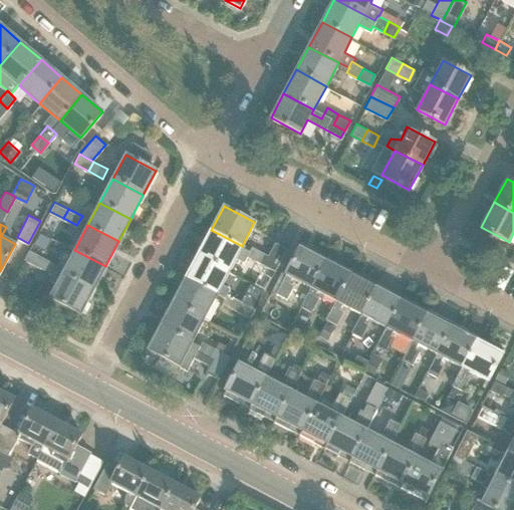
[(242,246),(211,230),(198,254),(229,270),(236,257),(244,262),(247,255),(259,262),(264,252),(251,245),(249,250),(242,246)]
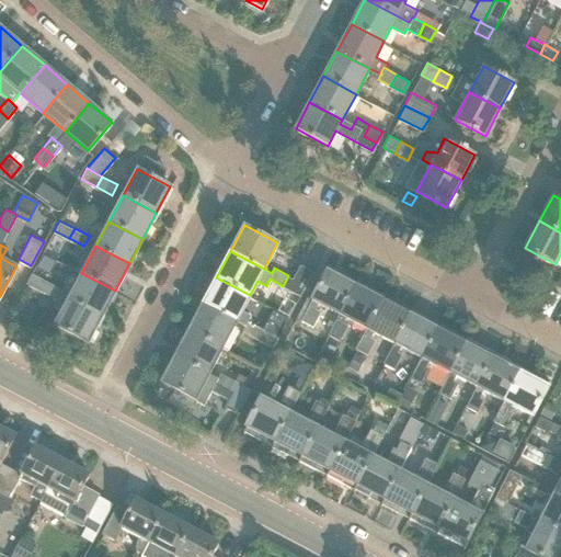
[(288,275),(283,286),(300,295),(312,270),(300,263),(293,277),(288,275)]
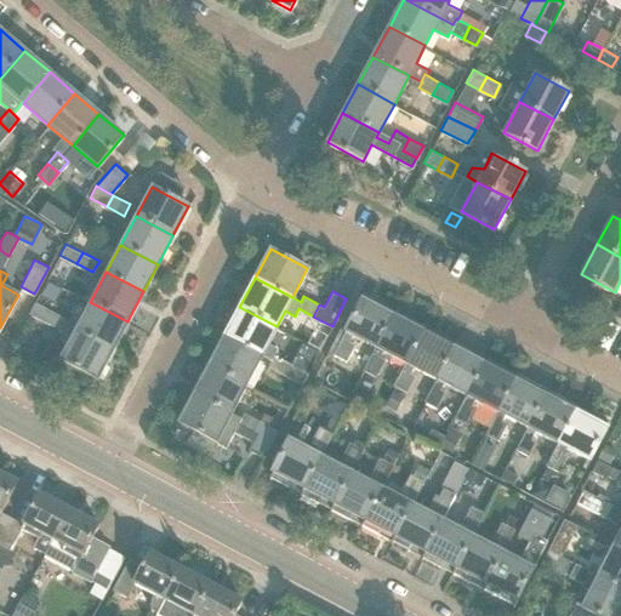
[(376,346),(393,315),(396,308),(394,308),(394,309),(379,301),(375,306),(362,300),(365,292),(364,292),(360,300),(345,330),(346,330),(334,353),(346,359),(354,343),(349,341),(352,334),(376,346)]
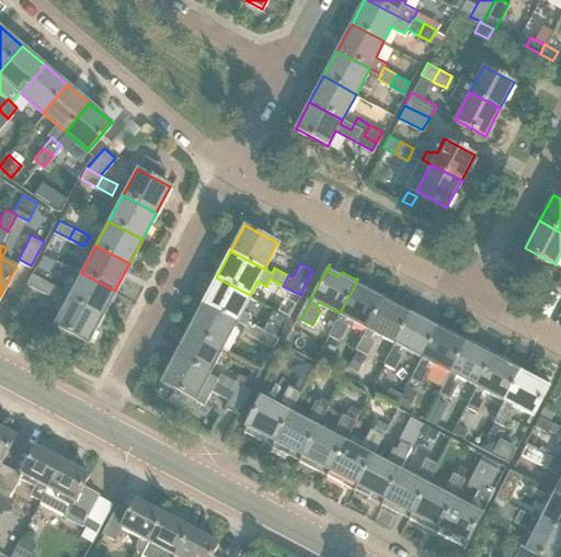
[(42,290),(47,280),(32,272),(27,282),(42,290)]
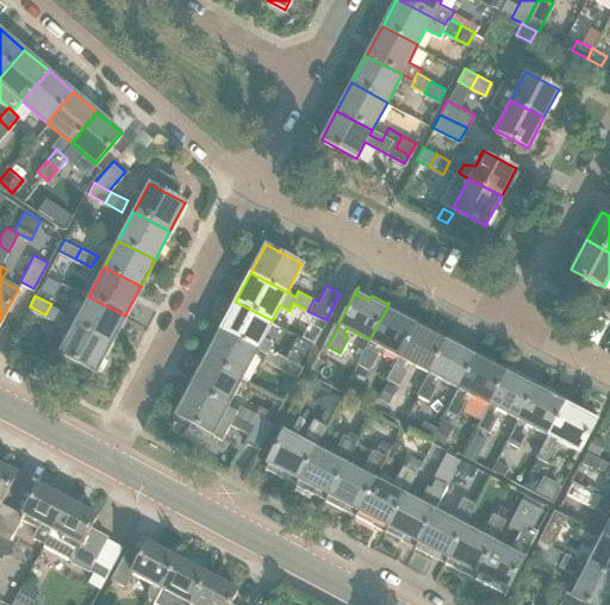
[(111,343),(125,316),(88,297),(75,323),(74,324),(111,343)]
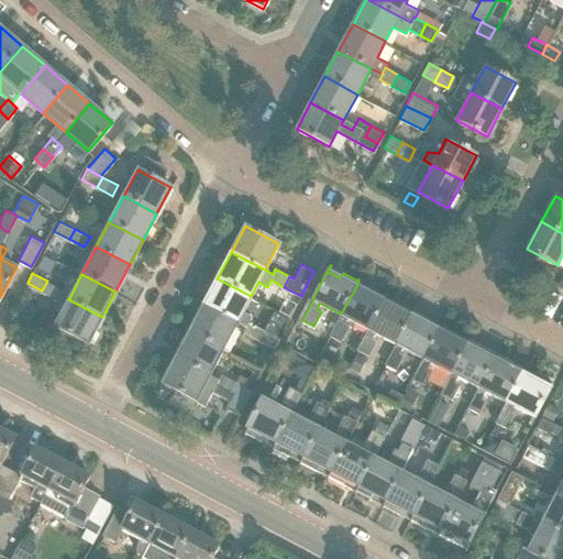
[(243,310),(251,296),(217,278),(202,306),(236,322),(236,321),(245,326),(242,331),(257,339),(263,329),(249,321),(252,315),(243,310)]
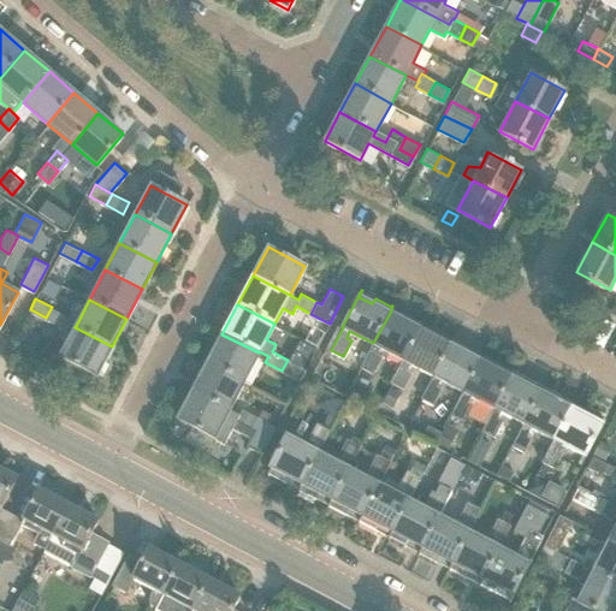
[(75,327),(76,326),(65,321),(69,315),(52,307),(46,318),(61,326),(57,333),(69,339),(60,356),(96,375),(112,346),(75,327)]
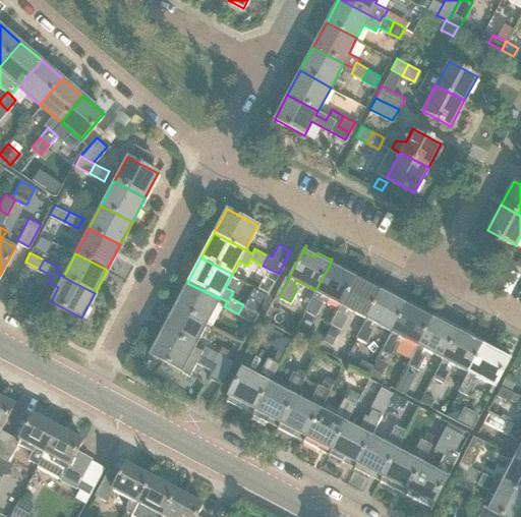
[(341,304),(355,278),(357,273),(356,272),(356,273),(343,266),(341,271),(330,265),(315,290),(305,309),(315,314),(323,301),(319,299),(321,293),(341,303),(341,304)]
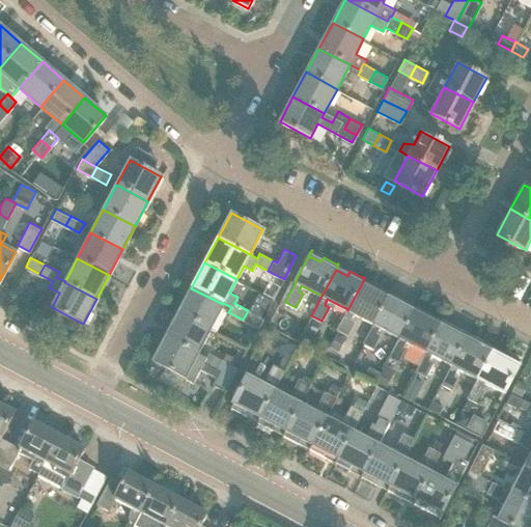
[(388,297),(391,292),(390,290),(389,292),(375,285),(373,289),(362,283),(347,310),(347,309),(337,329),(347,334),(355,321),(351,319),(354,313),(373,324),(388,297)]
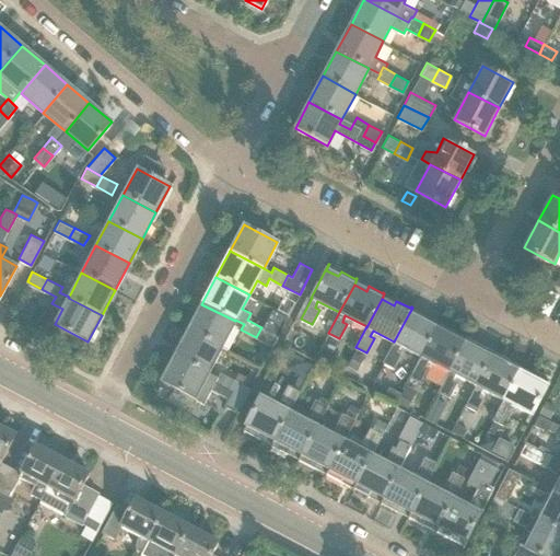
[(222,346),(235,321),(201,304),(188,328),(222,346)]
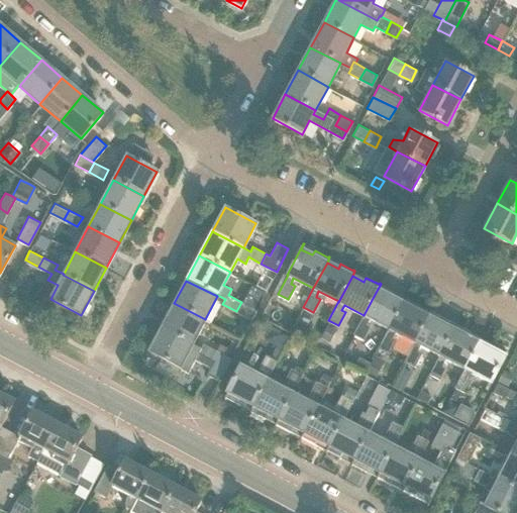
[(21,301),(27,290),(15,284),(10,296),(21,301)]
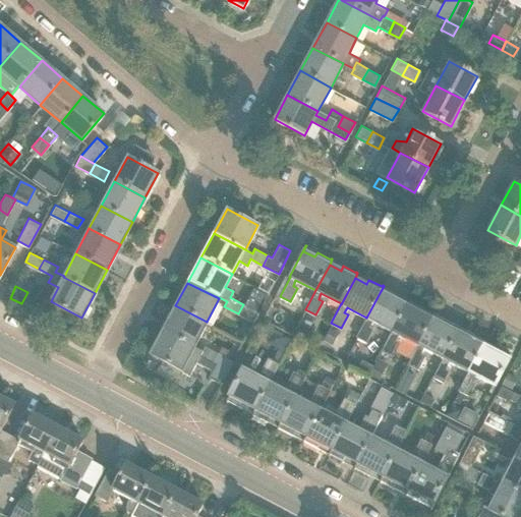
[(392,297),(381,291),(366,318),(356,336),(366,342),(373,328),(369,326),(372,321),(392,331),(406,304),(409,299),(408,298),(407,300),(394,293),(392,297)]
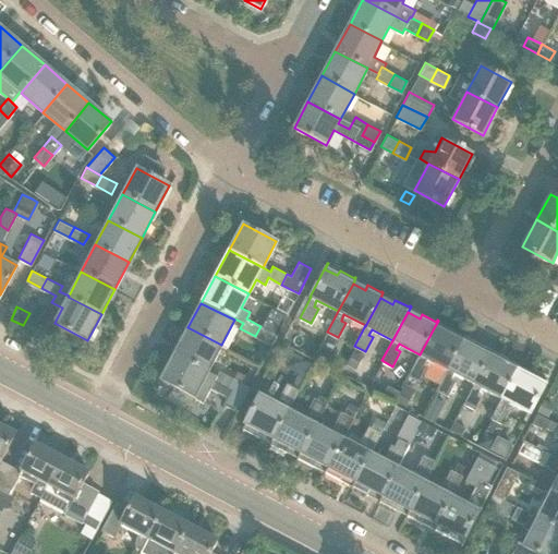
[(261,326),(255,336),(270,345),(277,334),(261,326)]
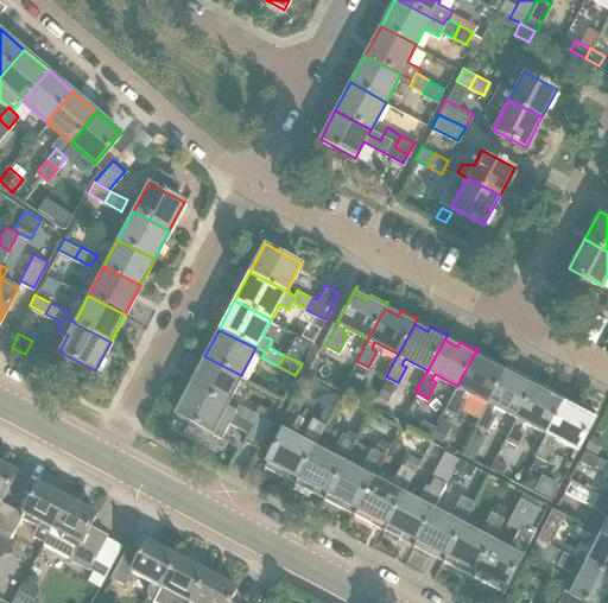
[(504,370),(507,365),(506,365),(505,366),(489,357),(487,362),(474,355),(457,386),(445,407),(457,414),(466,399),(461,395),(464,389),(487,401),(504,370)]
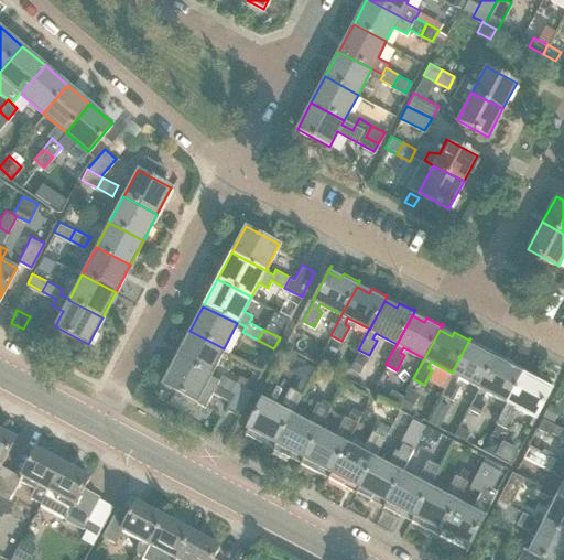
[(210,375),(224,348),(190,331),(176,357),(210,375)]
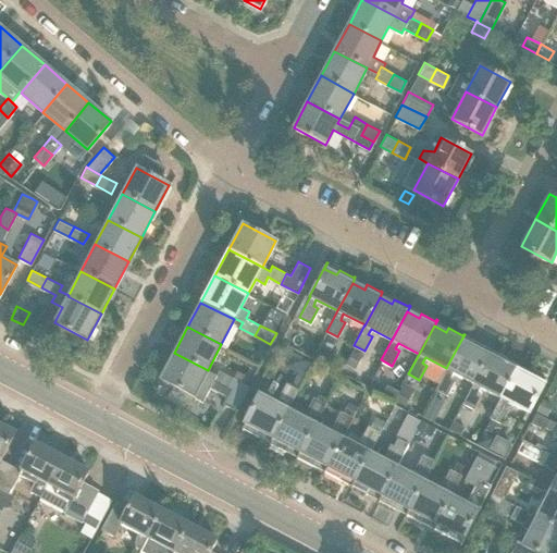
[(473,346),(461,340),(446,368),(435,388),(447,394),(454,380),(449,377),(453,371),(473,382),(489,354),(489,355),(492,348),(491,348),(490,349),(475,342),(473,346)]
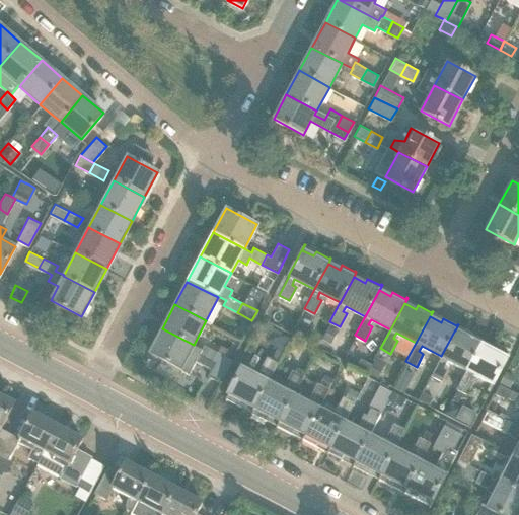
[(323,335),(322,338),(329,342),(336,333),(337,330),(328,325),(327,327),(323,335)]
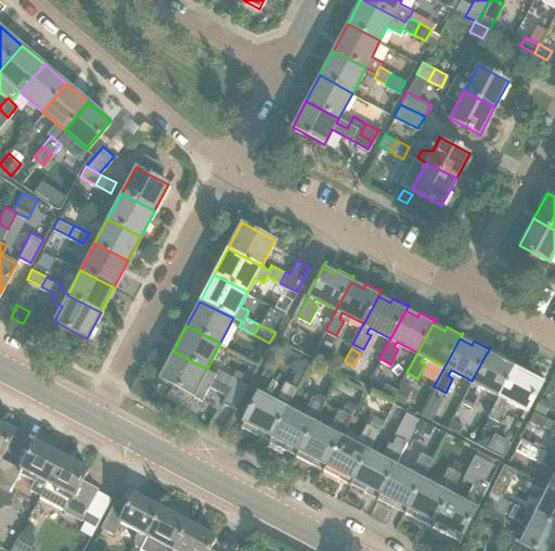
[(215,373),(207,369),(173,351),(159,376),(202,399),(209,385),(226,394),(222,400),(235,408),(248,383),(231,374),(227,385),(213,377),(215,373)]
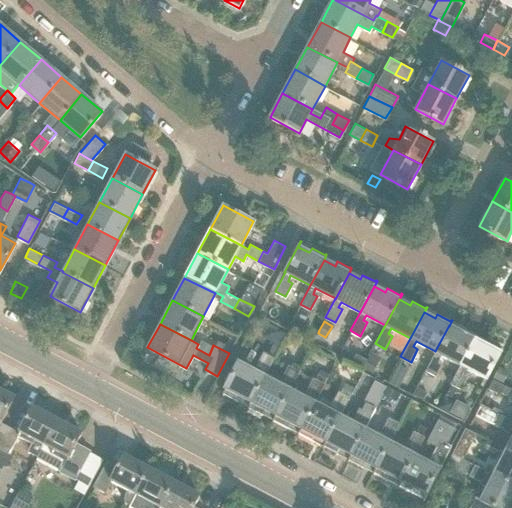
[(460,331),(449,326),(449,325),(435,351),(425,370),(436,375),(442,362),(438,360),(441,354),(460,364),(474,338),(474,339),(477,333),(476,333),(475,334),(462,327),(460,331)]
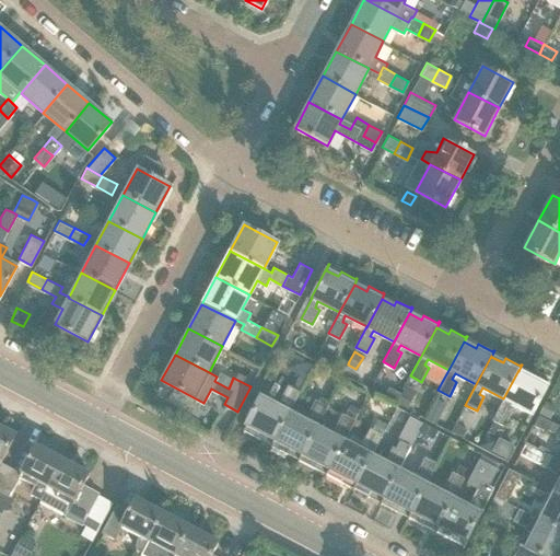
[(531,378),(518,371),(518,370),(503,398),(492,419),(504,425),(512,410),(506,408),(510,402),(532,414),(547,385),(546,385),(549,380),(548,379),(548,380),(533,372),(531,378)]
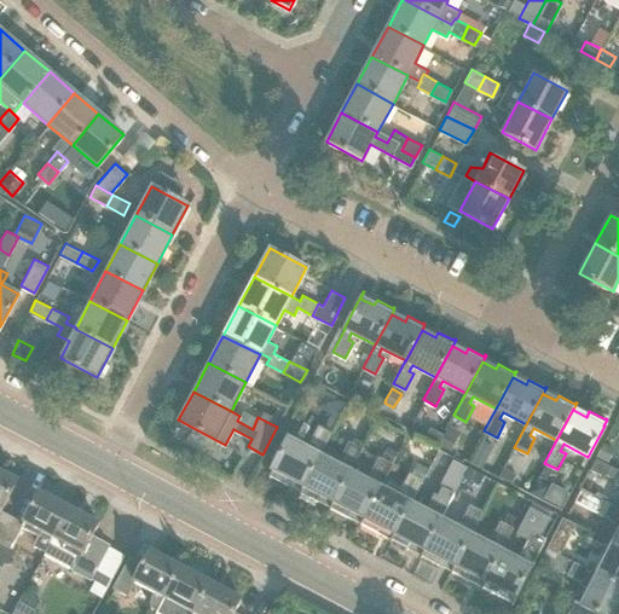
[(253,429),(258,417),(243,410),(239,416),(237,421),(253,429)]
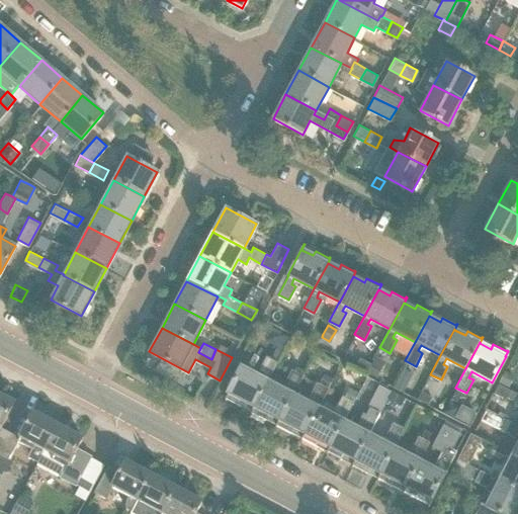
[(376,375),(385,359),(375,354),(367,370),(376,375)]
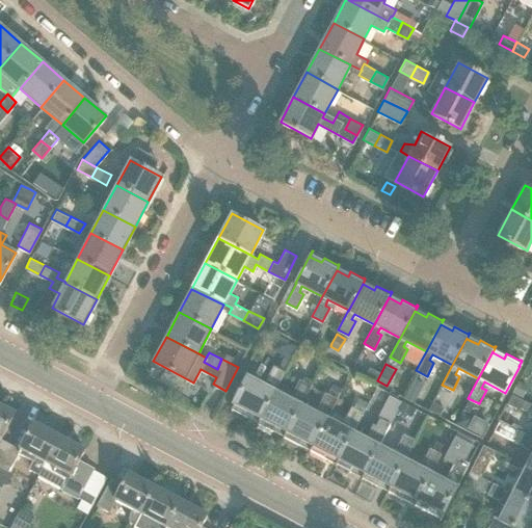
[(260,417),(274,391),(284,371),(273,366),(266,379),(270,381),(268,387),(247,376),(233,403),(234,403),(231,408),(232,410),(232,408),(245,415),(248,411),(260,417)]
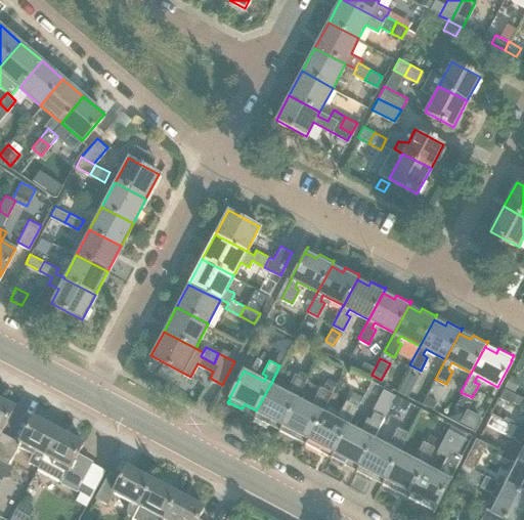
[(376,366),(368,362),(365,361),(364,360),(362,365),(360,369),(372,375),(376,366)]
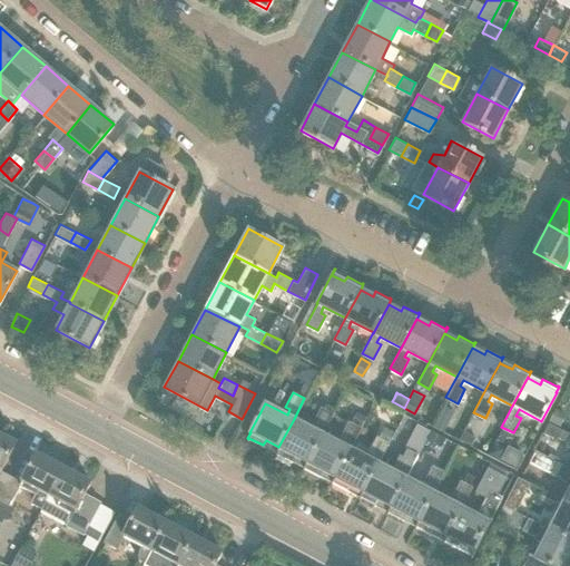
[(435,421),(435,422),(434,423),(434,426),(443,430),(453,409),(444,405),(435,421)]
